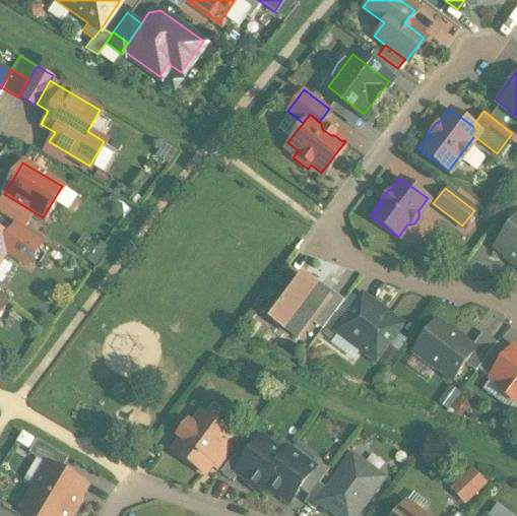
[(516,261),(516,213),(493,246),(516,263),(516,261)]
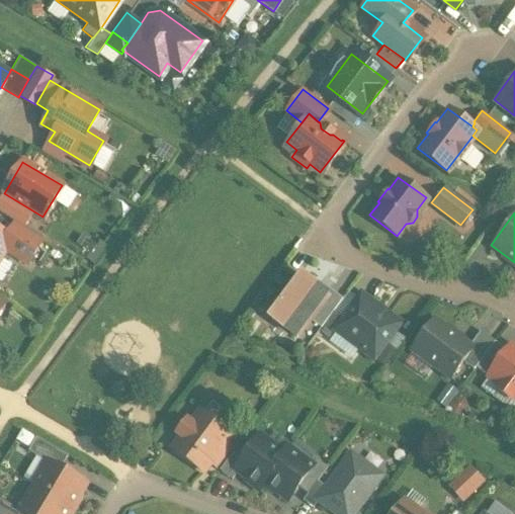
[(41,238),(14,221),(5,234),(10,237),(3,248),(25,263),(41,238)]
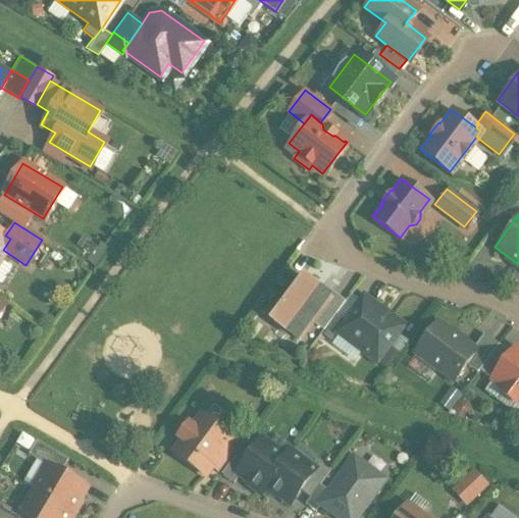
[(5,236),(0,231),(0,255),(3,250),(10,239),(5,236)]
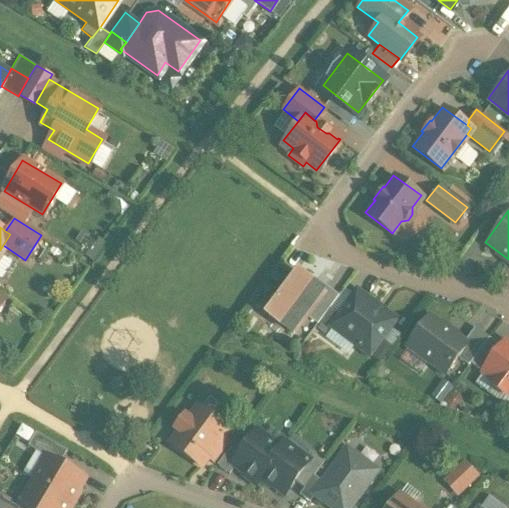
[(297,271),(266,312),(291,331),(304,314),(322,290),(319,287),(297,271)]
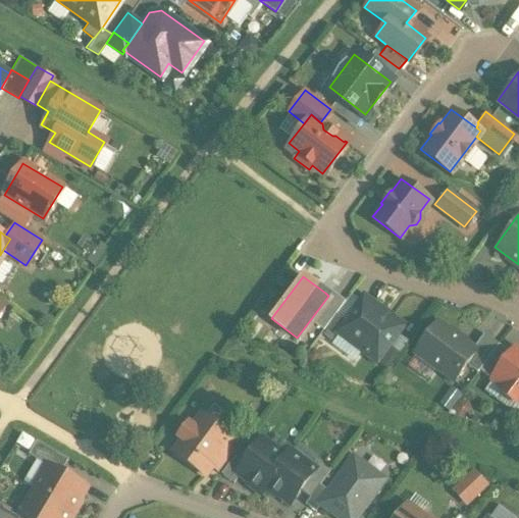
[(328,296),(310,320),(321,328),(306,348),(307,349),(325,323),(334,312),(344,300),(328,289),(325,293),(328,296)]
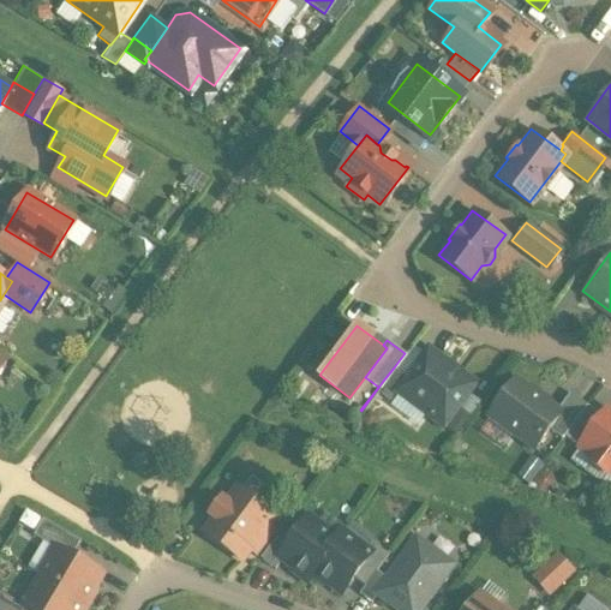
[(473,381),(426,347),(405,376),(395,390),(441,424),(473,381)]
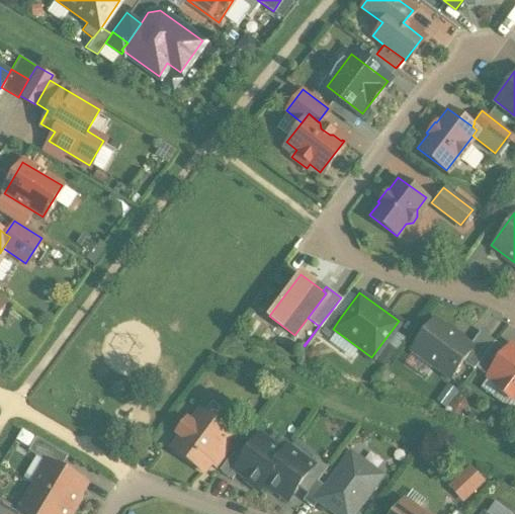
[(341,317),(332,310),(323,321),(333,329),(341,317)]
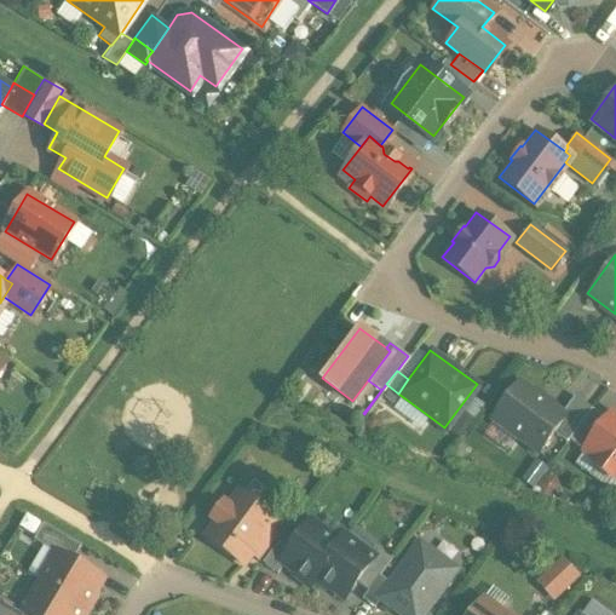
[(517,381),(491,417),(537,450),(551,431),(563,415),(559,412),(548,404),(550,403),(533,390),(531,392),(517,381)]
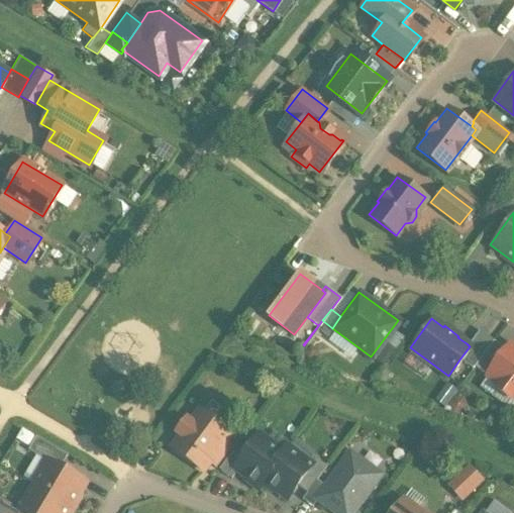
[(478,328),(467,343),(470,346),(459,360),(471,367),(473,365),(492,338),(478,328)]
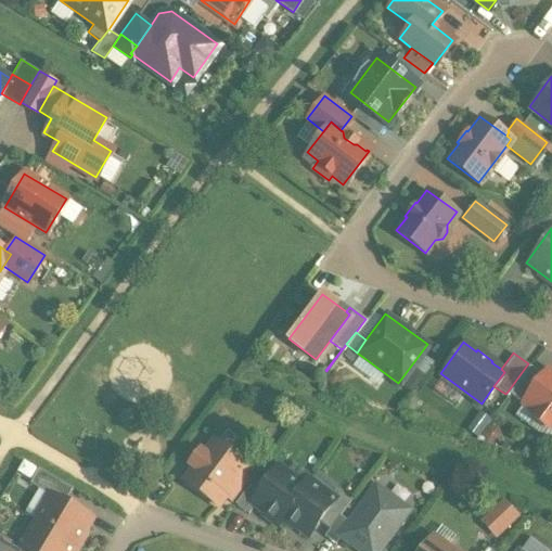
[(542,374),(528,363),(508,392),(522,401),(542,374)]
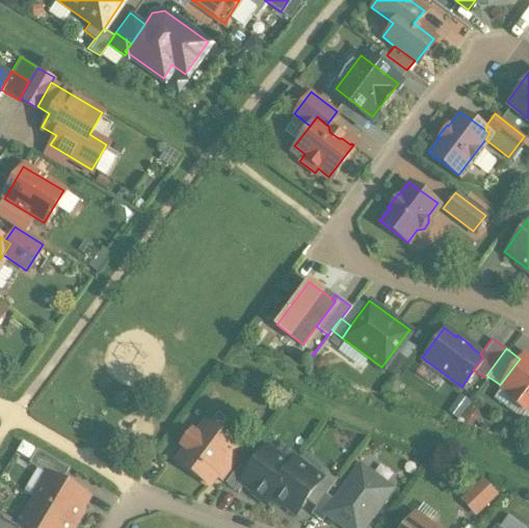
[(528,359),(523,354),(520,359),(500,385),(512,394),(509,399),(523,408),(527,404),(528,405),(528,359)]
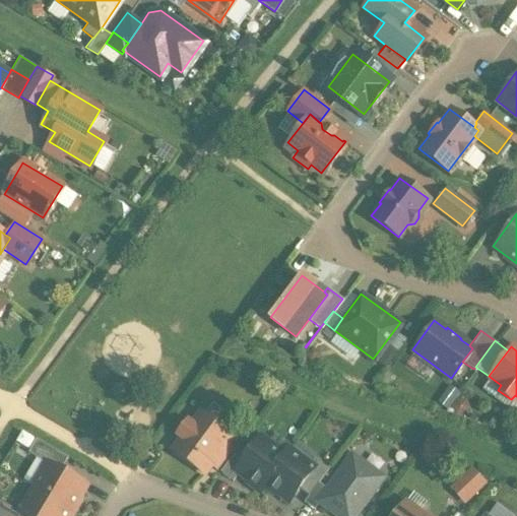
[(201,412),(192,425),(186,421),(176,433),(183,438),(174,450),(200,470),(210,457),(217,463),(230,447),(217,438),(223,430),(201,412)]
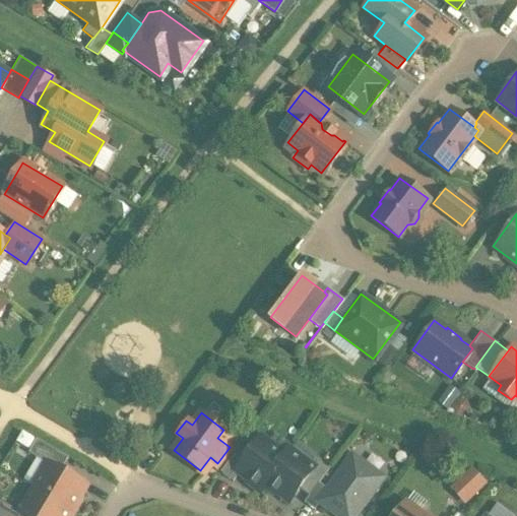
[(245,455),(234,469),(237,471),(252,482),(251,485),(258,490),(262,484),(283,454),(282,454),(258,436),(245,455)]
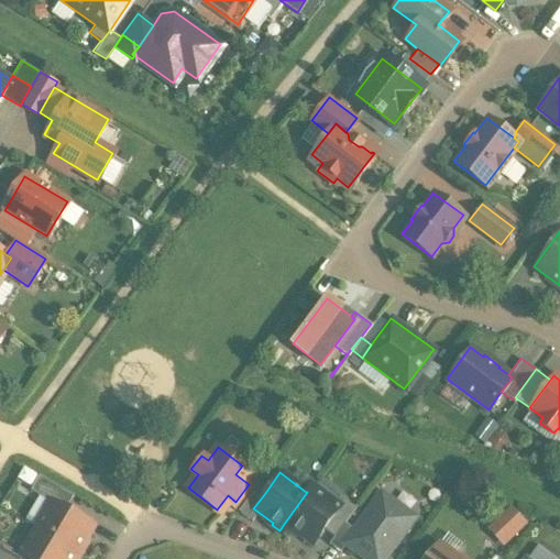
[(72,494),(37,473),(28,489),(48,501),(50,501),(50,500),(63,508),(72,494)]
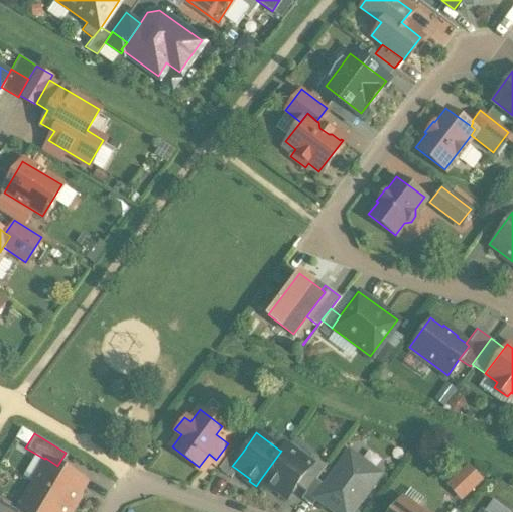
[(233,444),(217,467),(229,476),(235,468),(232,466),(243,452),(233,444)]
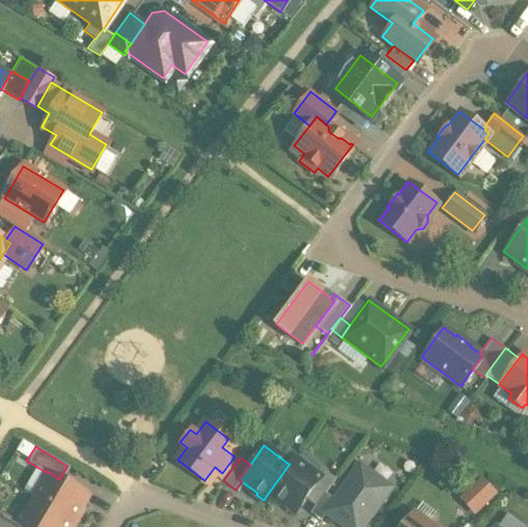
[(314,473),(293,458),(288,464),(289,464),(268,494),(274,498),(275,497),(294,510),(304,497),(318,476),(314,473)]
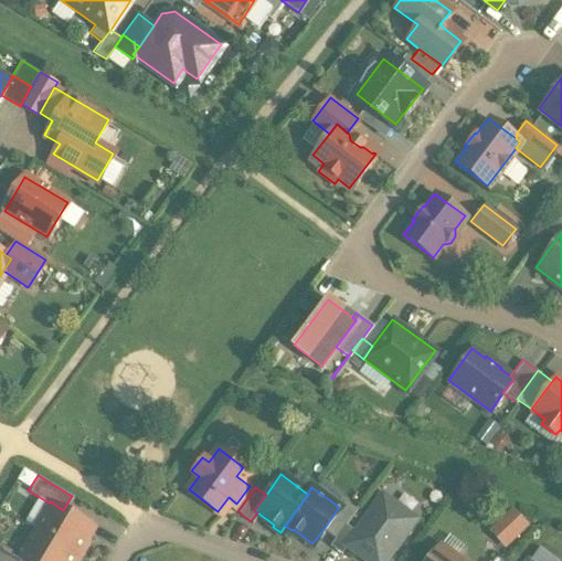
[(354,508),(339,497),(335,504),(339,507),(324,529),(333,537),(354,508)]
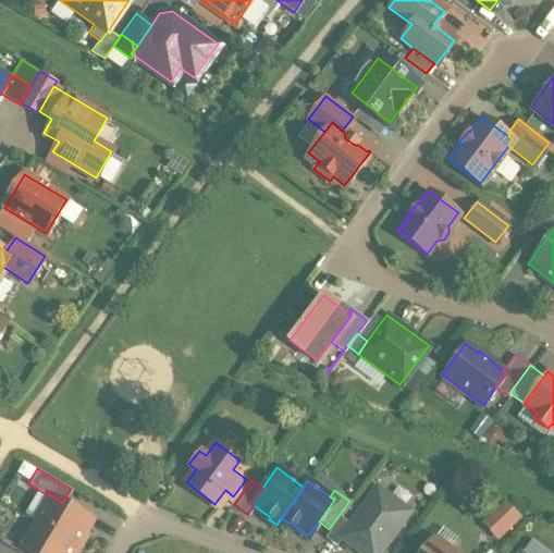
[(377,493),(346,539),(366,552),(376,552),(404,512),(377,493)]
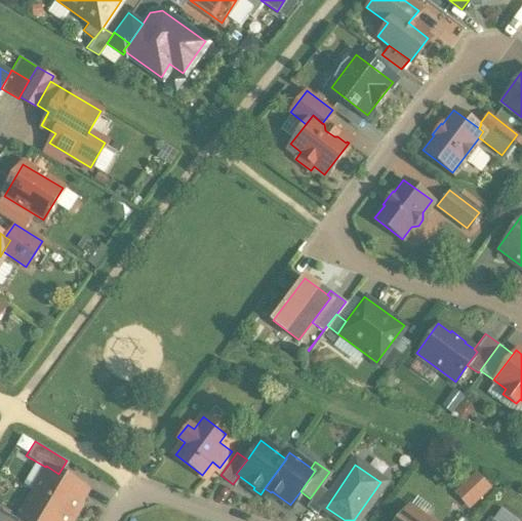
[(58,474),(46,466),(46,467),(45,467),(32,490),(74,516),(79,507),(77,502),(85,489),(58,474)]
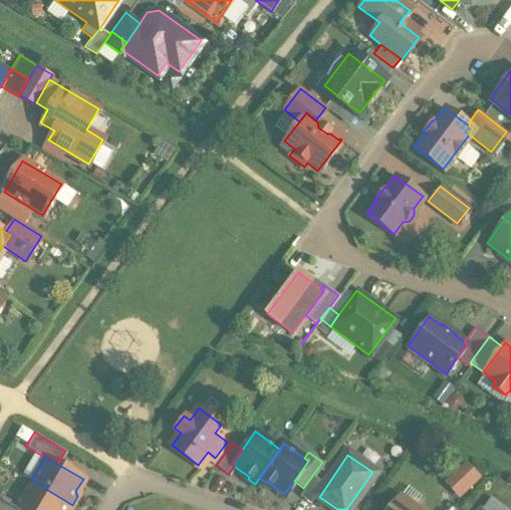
[(479,480),(466,465),(445,483),(458,498),(479,480)]
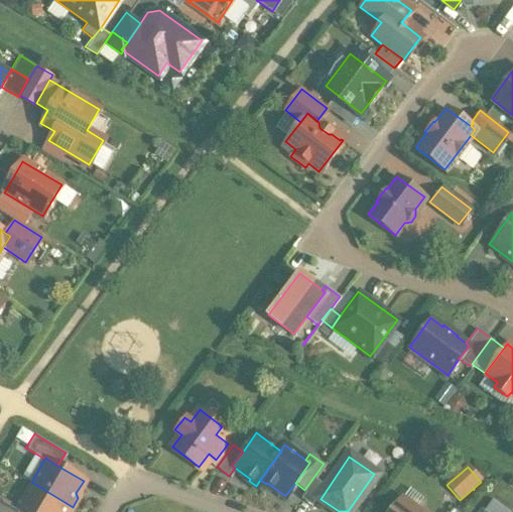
[(69,511),(73,507),(31,482),(17,507),(25,511),(69,511)]
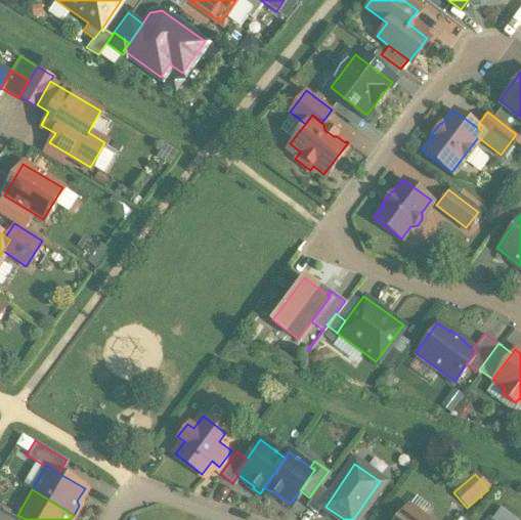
[(26,519),(17,515),(0,505),(0,519),(26,519)]
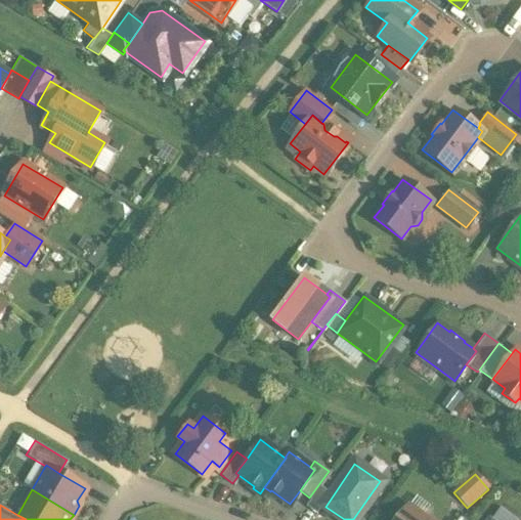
[(411,518),(402,511),(395,519),(425,519),(421,517),(411,518)]
